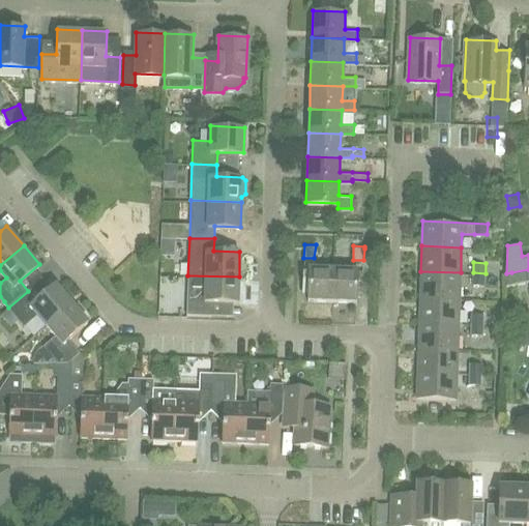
[(307,298),(331,299),(332,267),(309,266),(307,298)]
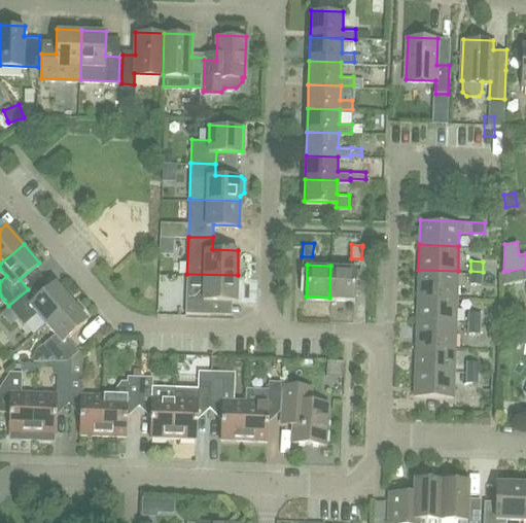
[(330,266),(329,298),(354,299),(355,267),(330,266)]
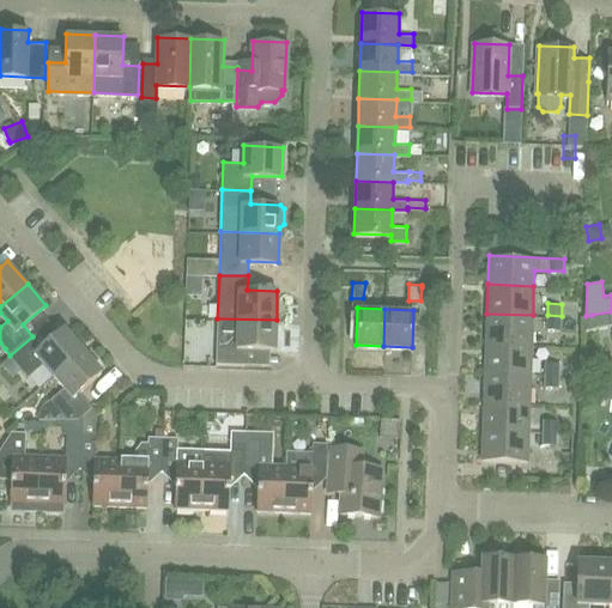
[(611,311),(592,315),(586,316),(585,317),(586,328),(611,324),(611,311)]
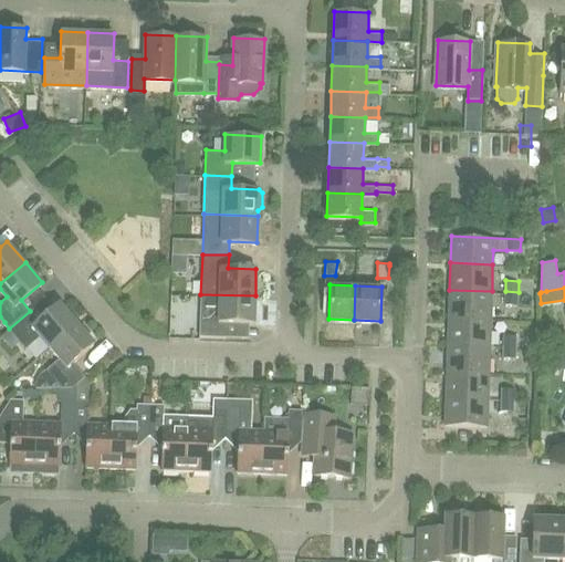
[(491,318),(492,291),(449,290),(448,316),(491,318)]
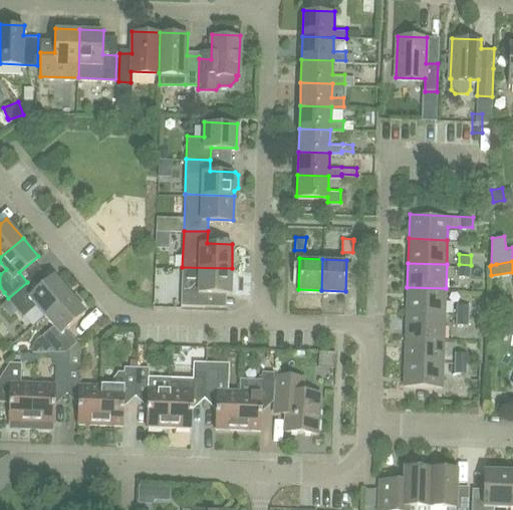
[(470,275),(471,265),(459,264),(459,275),(470,275)]
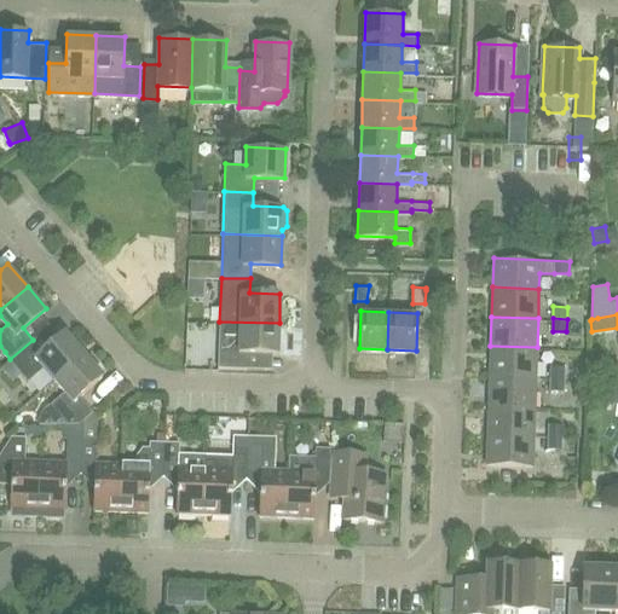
[(279,323),(219,322),(218,365),(247,366),(247,351),(278,352),(279,323)]
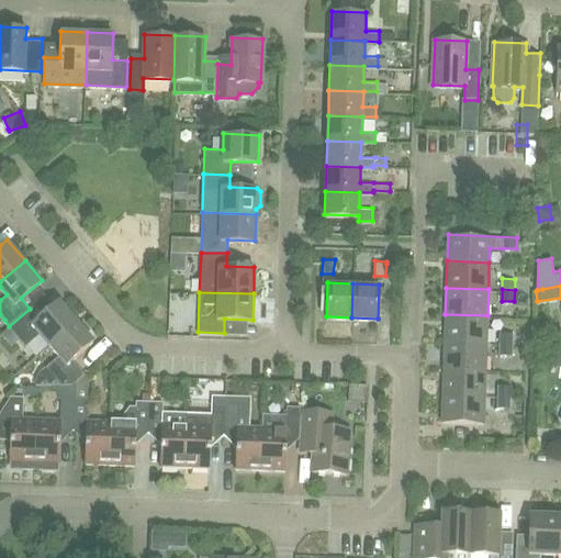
[(30,309),(9,326),(25,344),(38,332),(49,344),(76,321),(58,300),(37,317),(30,309)]
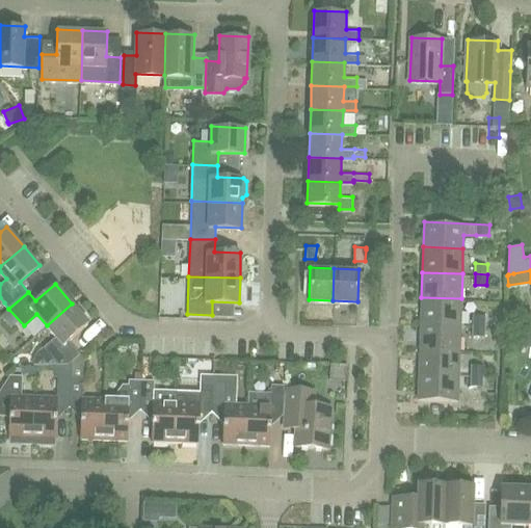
[(457,319),(461,298),(421,297),(417,318),(457,319)]
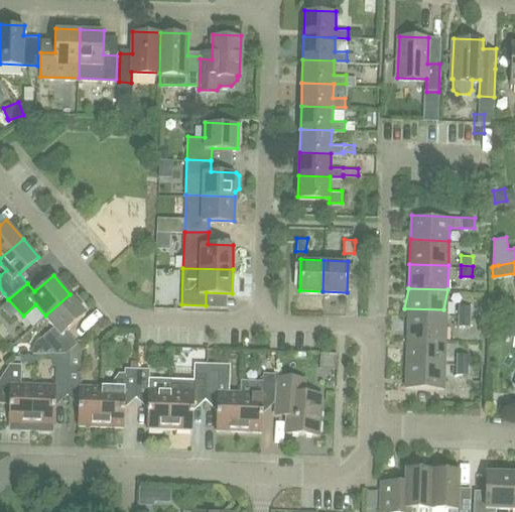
[(70,294),(45,315),(53,326),(40,337),(54,352),(66,352),(70,349),(78,342),(66,329),(86,311),(70,294)]
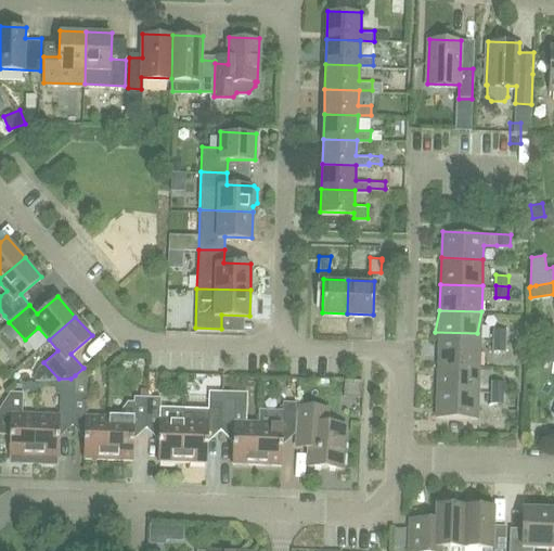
[(506,338),(506,328),(493,327),(493,338),(506,338)]
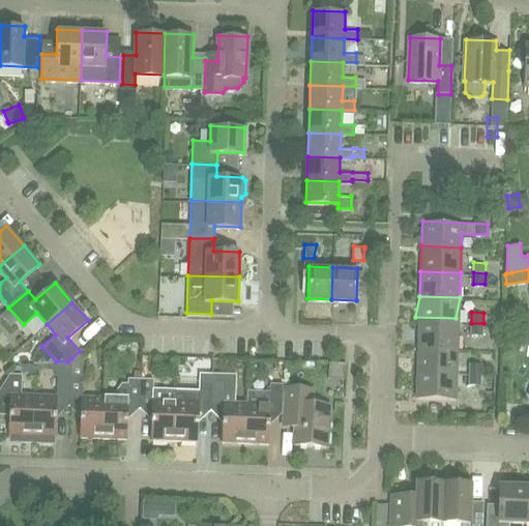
[(454,343),(456,318),(415,317),(414,342),(454,343)]
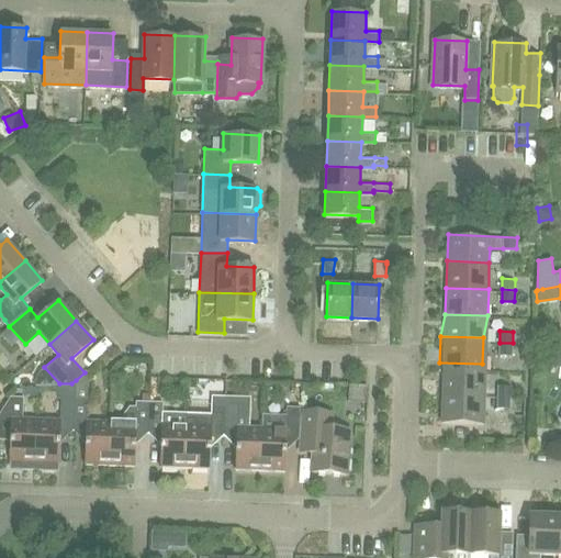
[(500,354),(513,355),(513,343),(500,343),(500,354)]
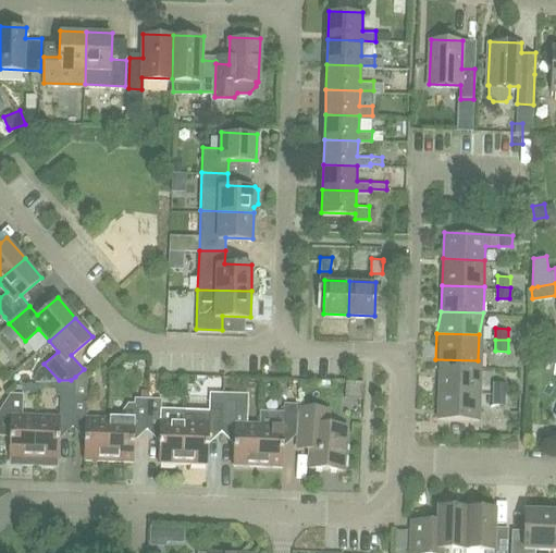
[(439,390),(480,392),(478,360),(435,359),(439,390)]
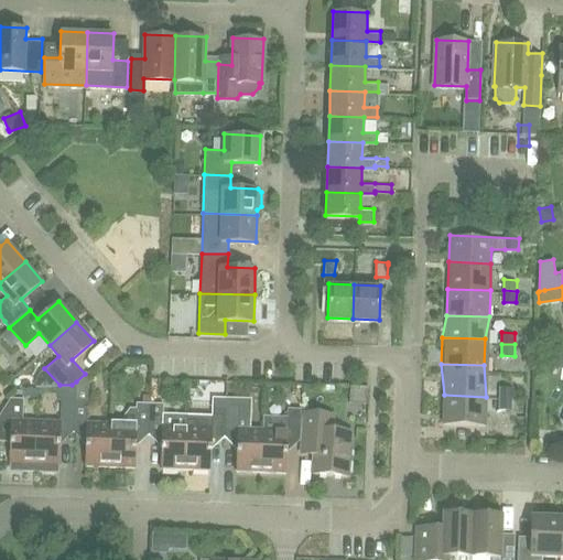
[(76,381),(75,398),(87,399),(88,381),(85,374),(76,381)]
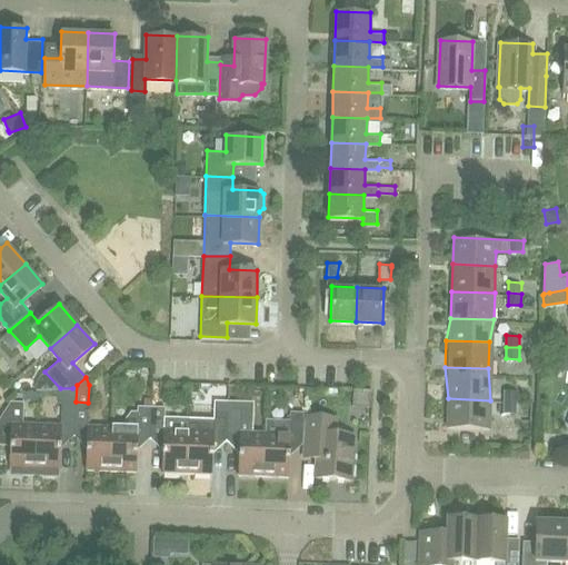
[(505,389),(504,400),(517,400),(517,389),(505,389)]
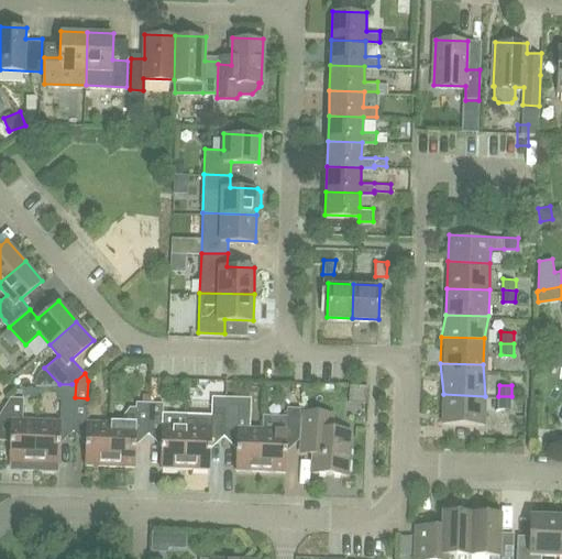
[(485,396),(443,394),(442,420),(484,423),(485,396)]
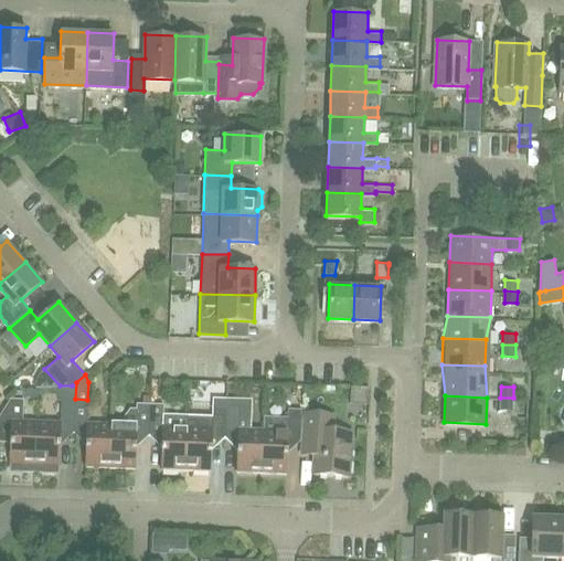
[(34,472),(36,420),(22,419),(23,398),(10,397),(0,412),(0,436),(7,427),(11,427),(9,470),(34,472)]
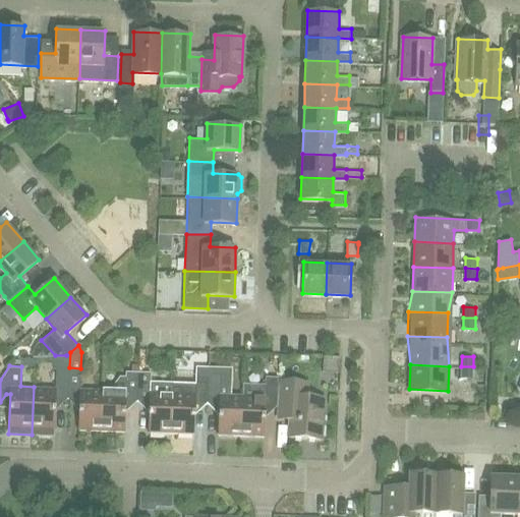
[(218,433),(241,434),(243,394),(232,394),(233,366),(209,365),(209,372),(208,401),(219,402),(218,433)]
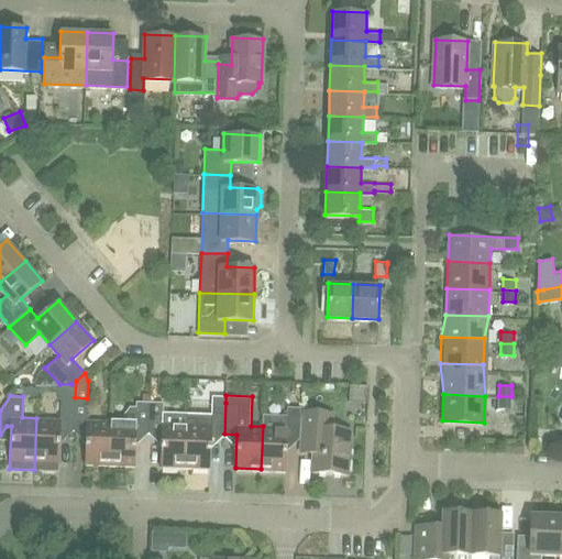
[(511,396),(498,396),(498,407),(511,408),(511,396)]
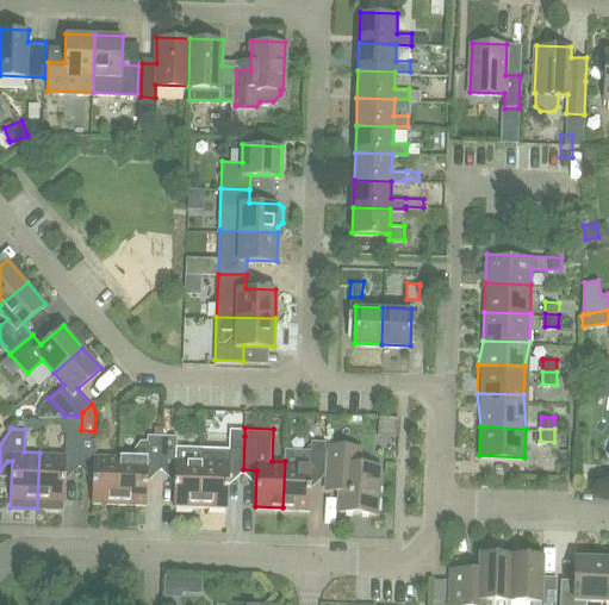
[(64,454),(39,453),(37,509),(63,509),(66,463),(80,463),(81,430),(66,430),(64,454)]
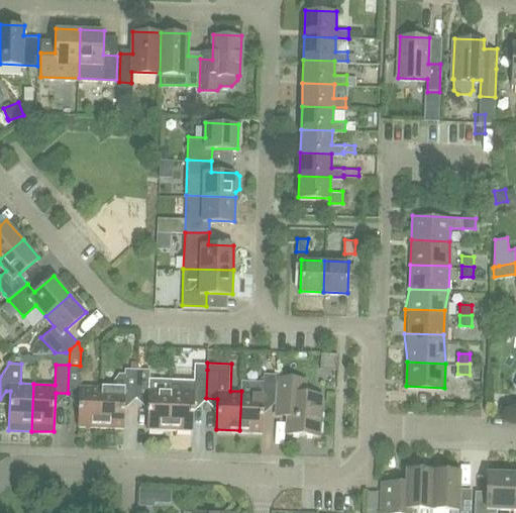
[(80,366),(69,365),(68,393),(79,394),(78,424),(101,425),(102,386),(80,385),(80,366)]
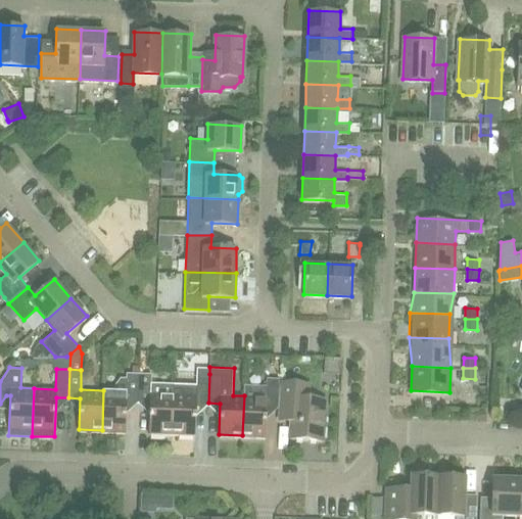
[(139,400),(140,372),(127,372),(127,376),(121,376),(115,382),(115,391),(103,390),(102,430),(125,431),(126,400),(139,400)]
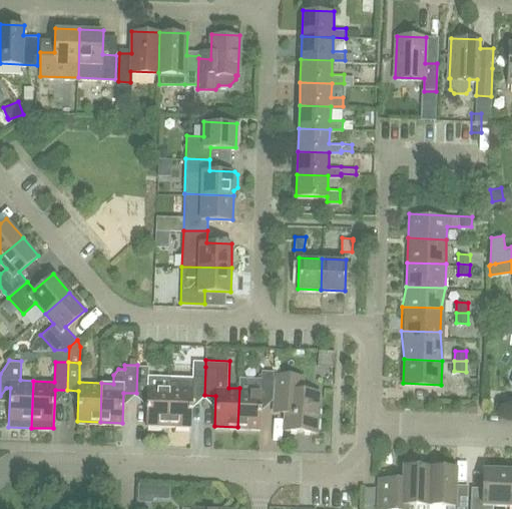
[(148,365),(137,365),(136,393),(147,393),(146,424),(169,425),(170,375),(148,374),(148,365)]
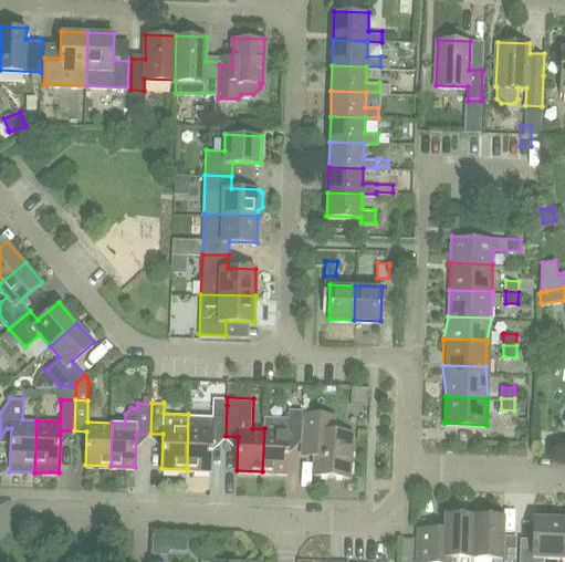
[(226,436),(227,405),(212,405),(212,415),(188,414),(187,469),(211,469),(212,436),(226,436)]
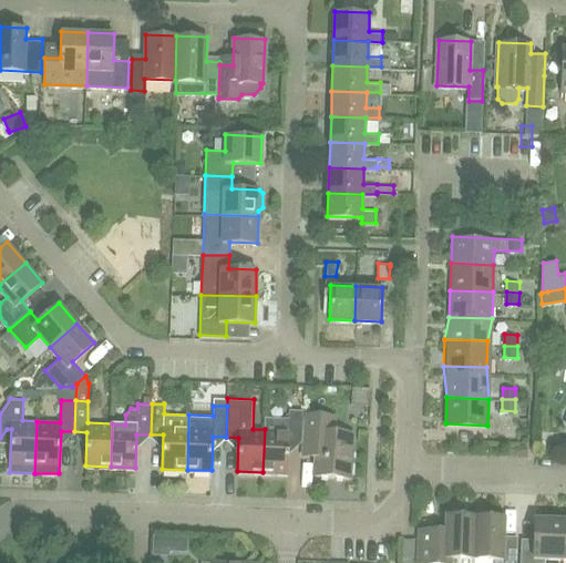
[(265,429),(263,472),(287,473),(288,440),(301,440),(302,409),(289,409),(288,418),(265,417),(265,429)]
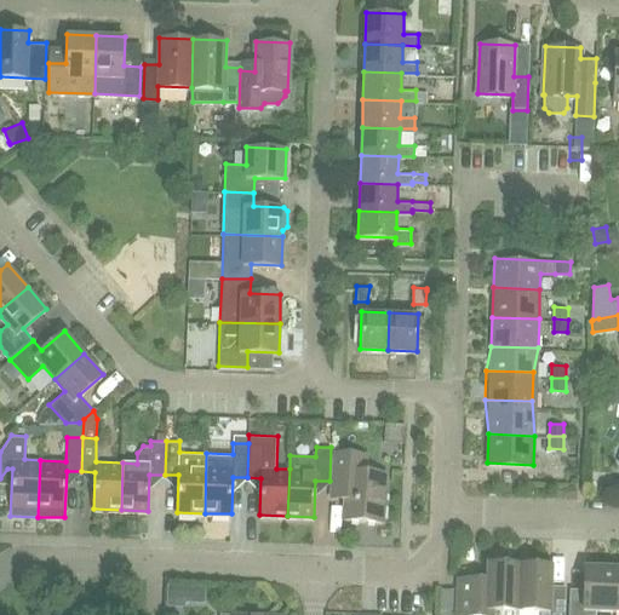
[(382,519),(387,472),(365,471),(366,454),(334,452),(332,484),(345,486),(343,517),(382,519)]
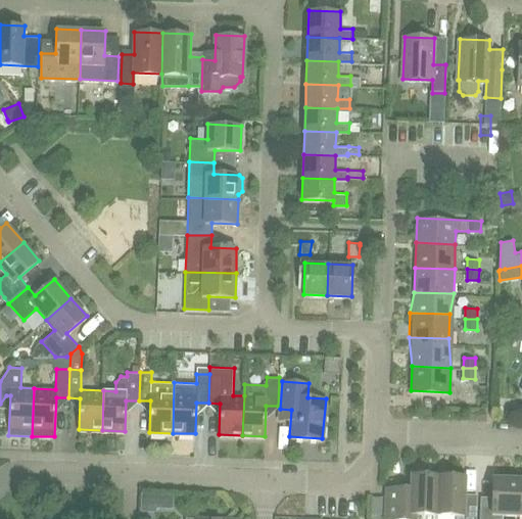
[(437,518),(438,475),(412,474),(411,487),(386,486),(385,518),(409,518),(437,518)]
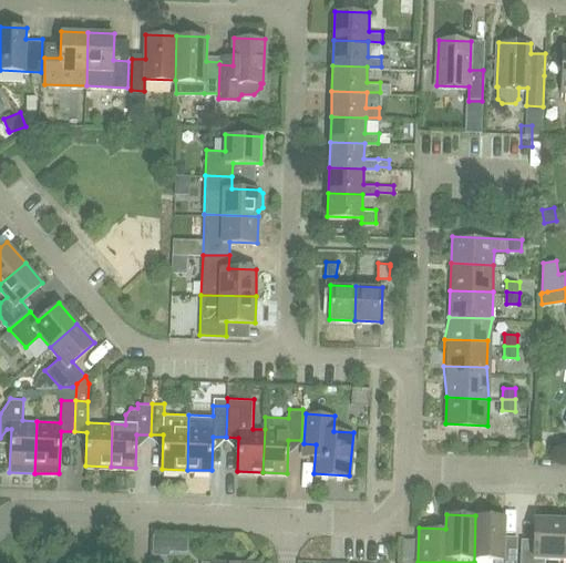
[(504,517),(475,515),(474,562),(515,562),(516,535),(503,534),(504,517)]
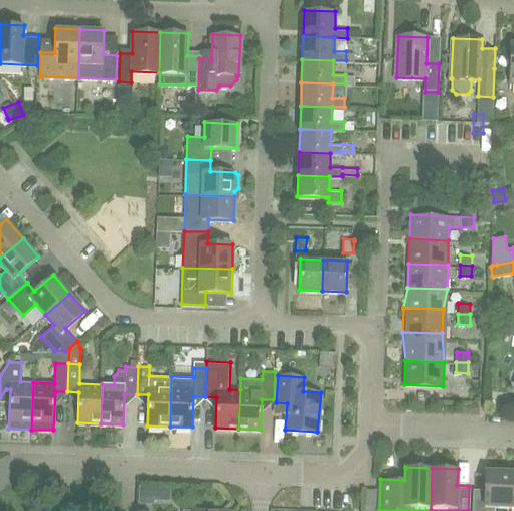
[(511,506),(512,471),(485,470),(485,488),(473,488),(472,510),(494,510),(495,506),(511,506)]
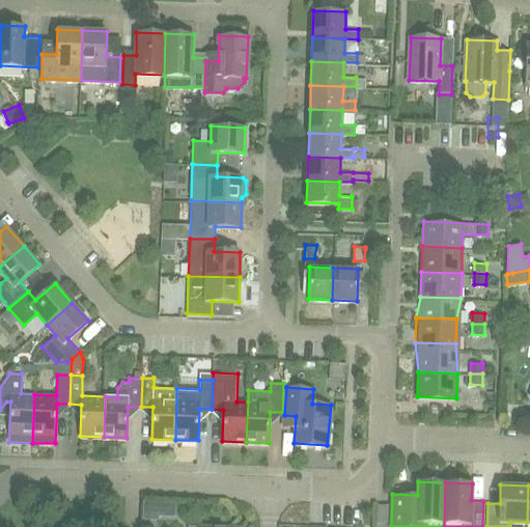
[(158,515),(158,496),(143,495),(142,514),(158,515)]
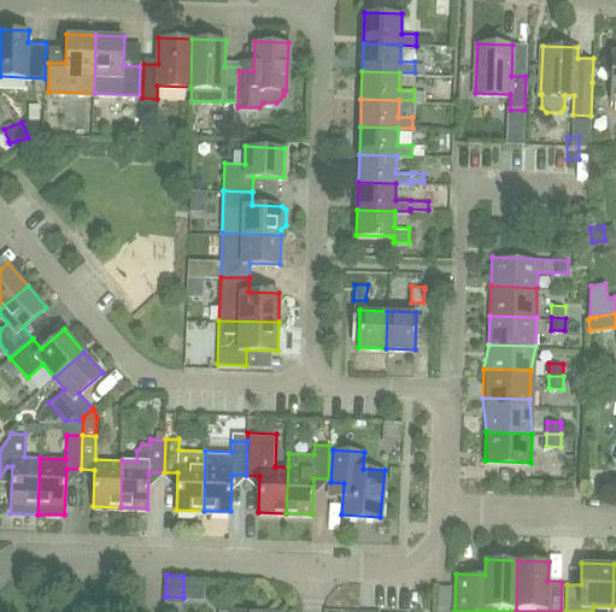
[(446,583),(440,583),(440,601),(451,602),(451,583),(446,583)]
